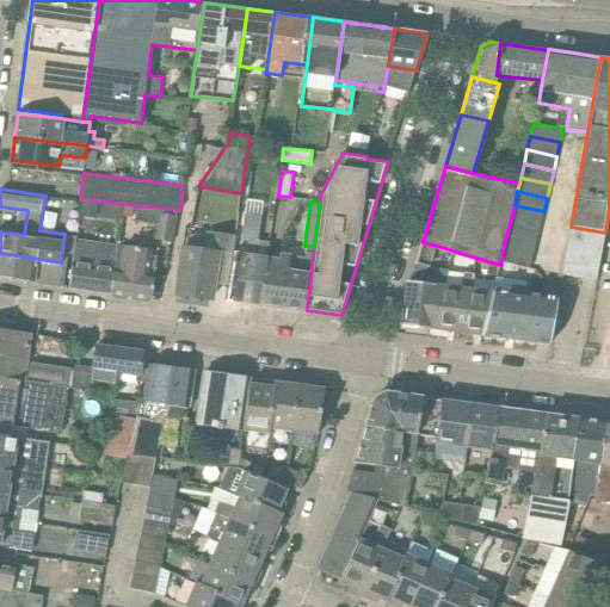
[(541,225),(544,211),(515,205),(511,218),(541,225)]
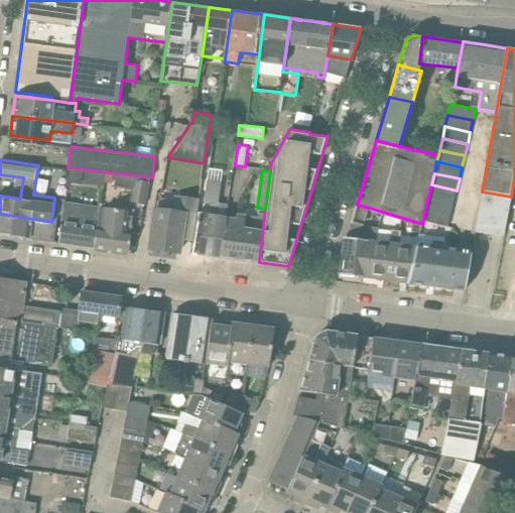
[(131,201),(146,204),(150,181),(135,178),(131,201)]
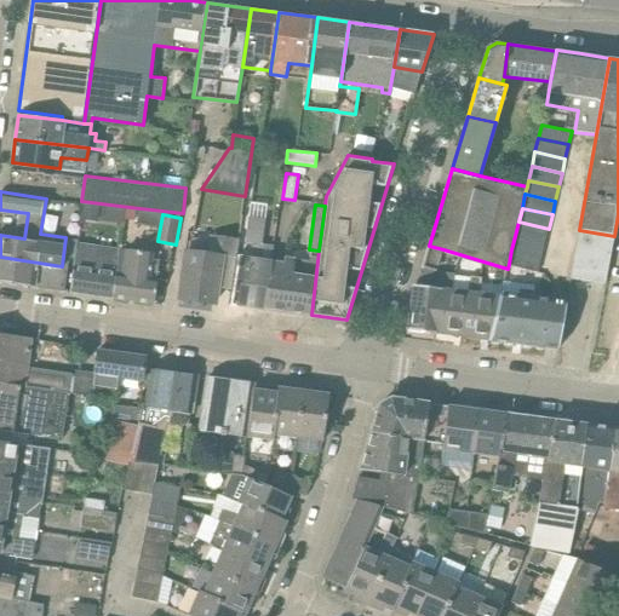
[(279,310),(285,260),(274,259),(275,248),(262,246),(265,219),(248,217),(238,304),(279,310)]
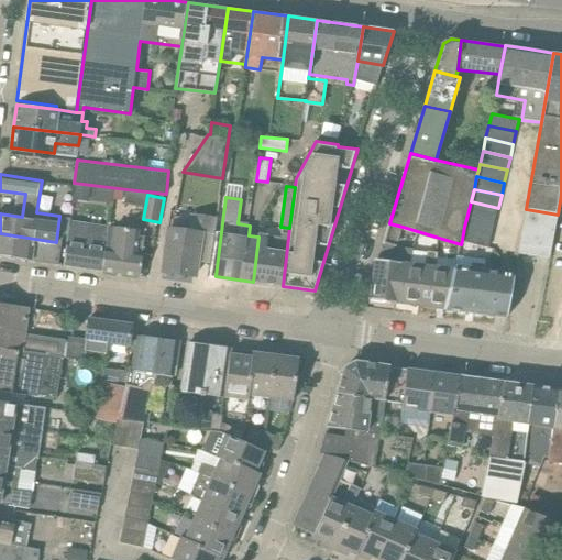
[(495,221),(498,208),(471,201),(467,215),(495,221)]
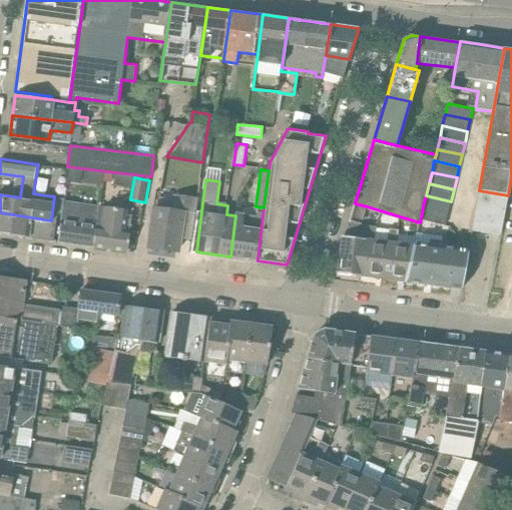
[(508,195),(479,190),(472,229),(501,233),(508,195)]
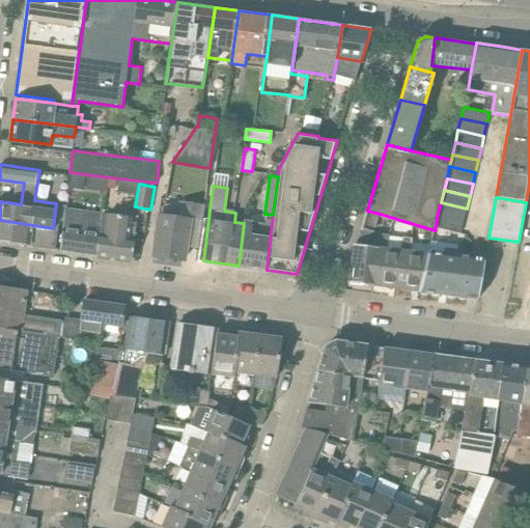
[(154,254),(185,258),(189,231),(201,233),(205,203),(185,200),(182,218),(160,215),(154,254)]
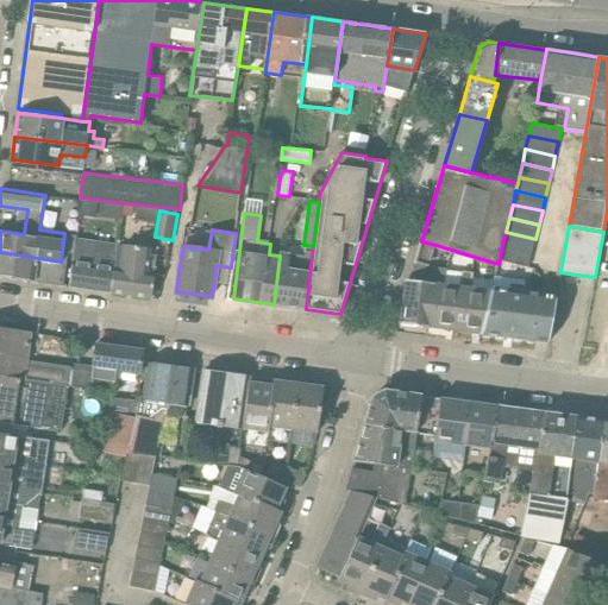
[(533,252),(536,239),(506,232),(502,245),(533,252)]
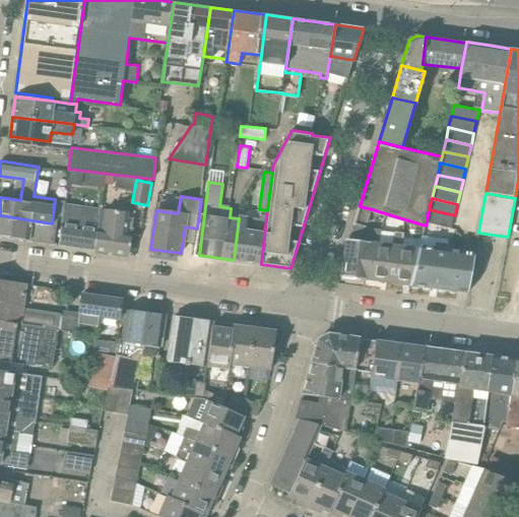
[(65,200),(55,199),(52,223),(0,215),(0,235),(55,243),(59,215),(63,215),(65,200)]
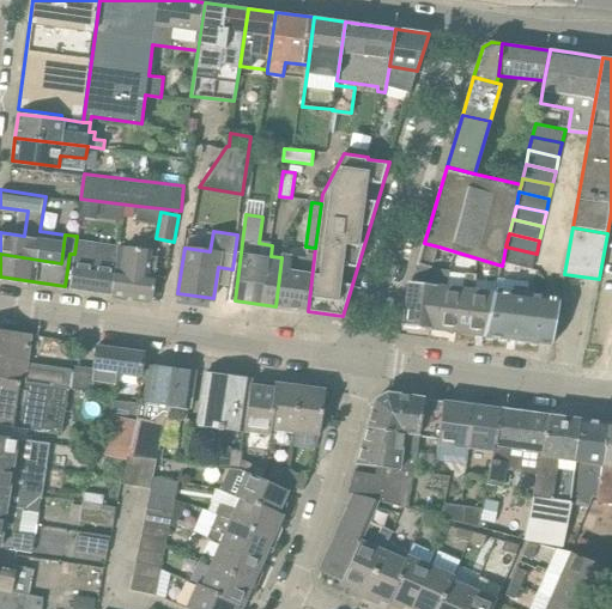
[(71,286),(111,292),(119,243),(78,238),(78,236),(77,236),(74,254),(71,286)]
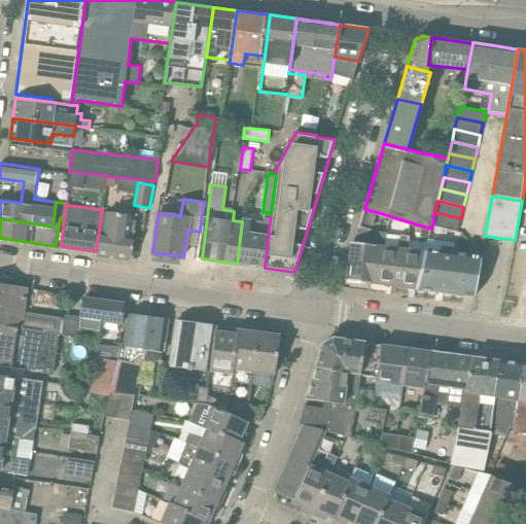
[(96,251),(132,256),(137,220),(132,219),(133,214),(102,209),(96,251)]
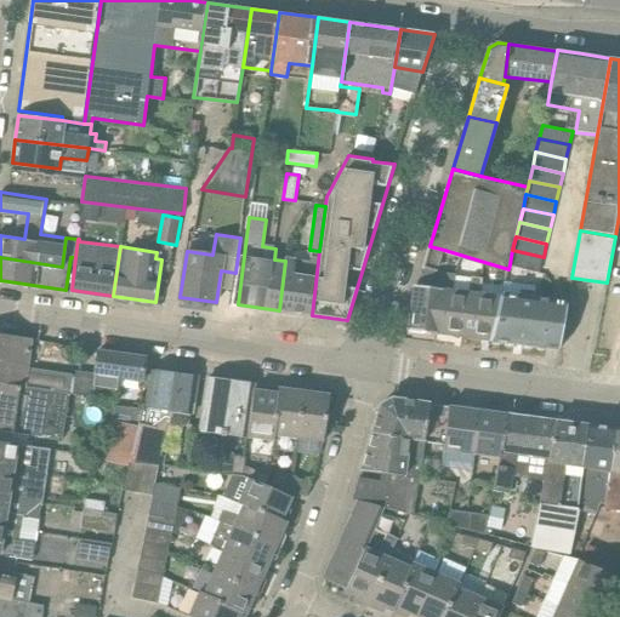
[(424,267),(437,270),(444,250),(430,246),(424,267)]
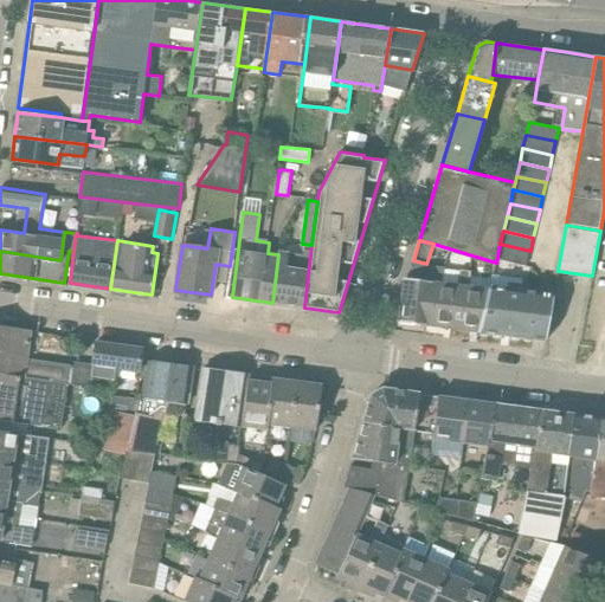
[(531,251),(500,244),(497,258),(527,265),(531,251)]
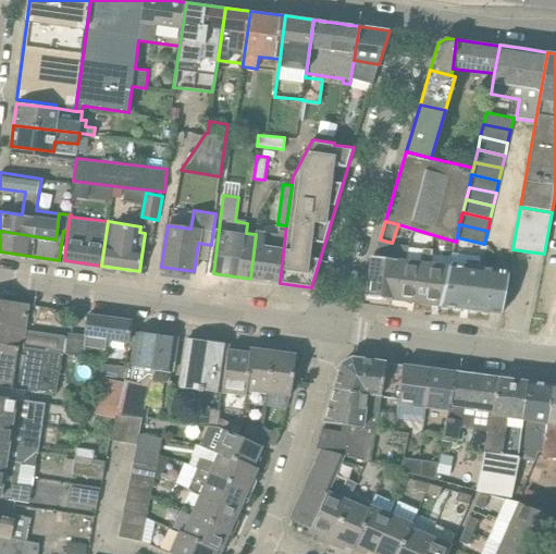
[(280,283),(285,235),(257,231),(256,234),(250,279),(280,283)]
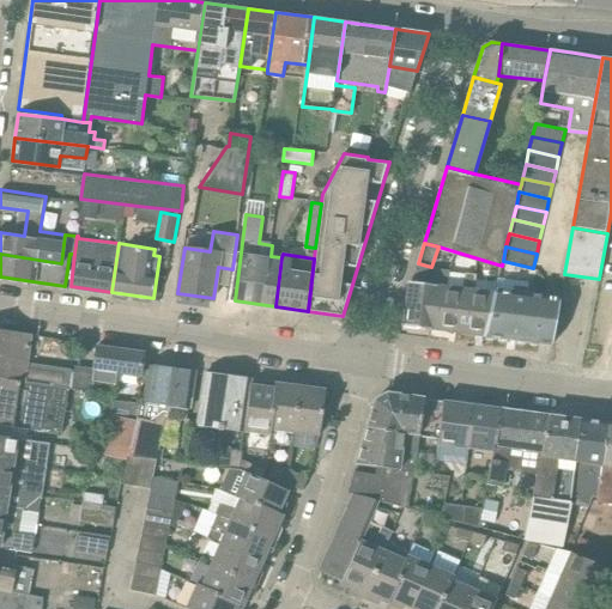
[(404,324),(431,328),(436,282),(426,281),(431,267),(418,263),(413,280),(407,298),(404,324)]
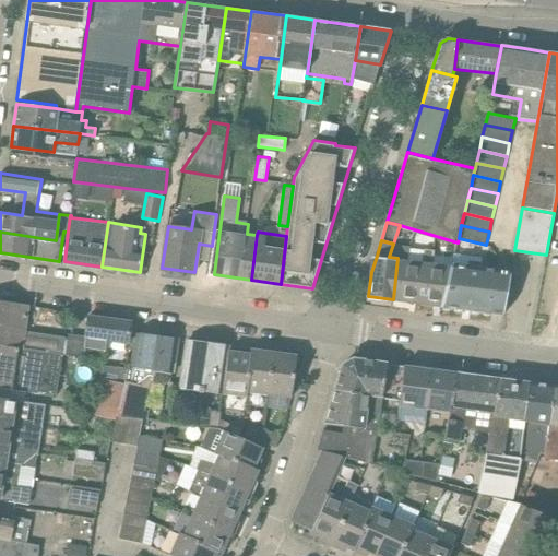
[(393,299),(417,303),(423,261),(411,260),(412,247),(401,245),(400,258),(398,258),(393,299)]
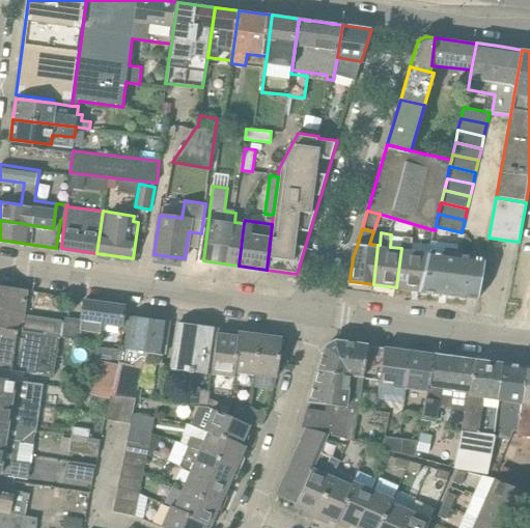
[(396,287),(420,290),(428,251),(414,249),(415,237),(405,235),(403,248),(401,248),(396,287)]
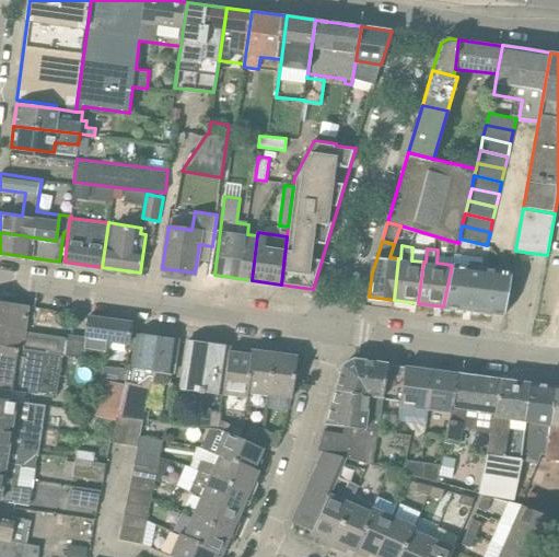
[(453,264),(452,265),(443,306),(504,314),(512,270),(453,264)]
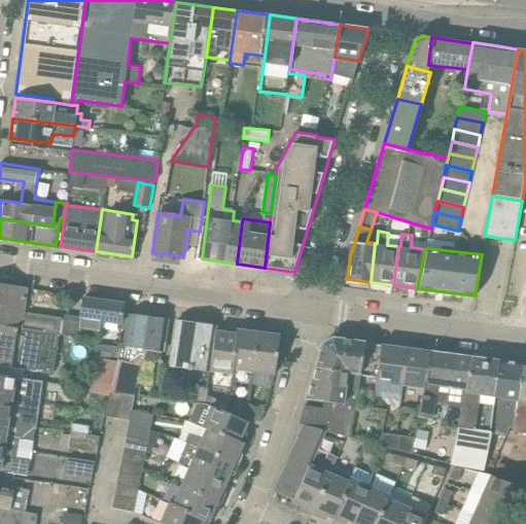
[(53,317),(24,313),(27,286),(0,282),(0,323),(50,332),(53,317)]
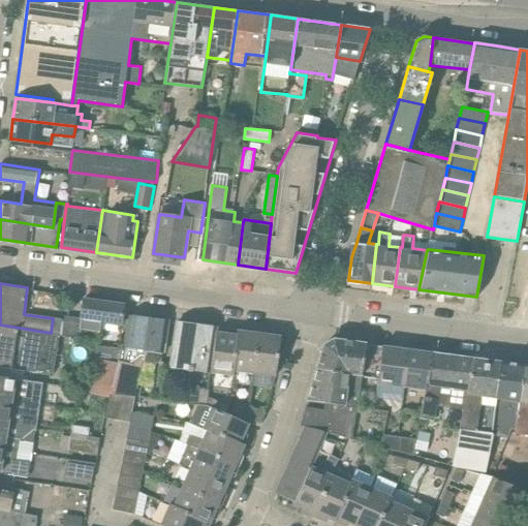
[(101,322),(121,325),(124,303),(84,298),(79,337),(99,340),(101,322)]
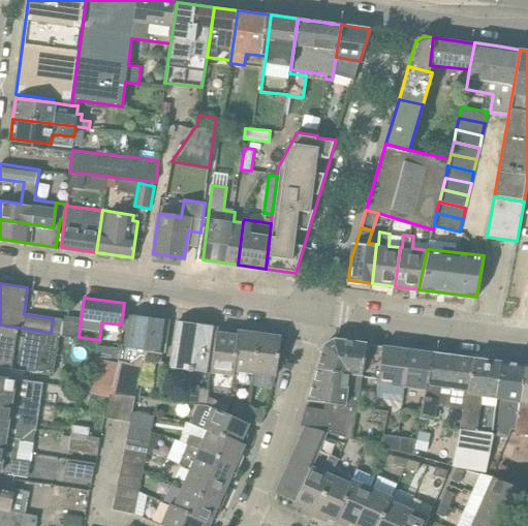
[(118,362),(112,390),(133,395),(135,388),(132,387),(137,365),(143,359),(161,362),(163,351),(167,320),(130,314),(126,344),(122,343),(118,362)]
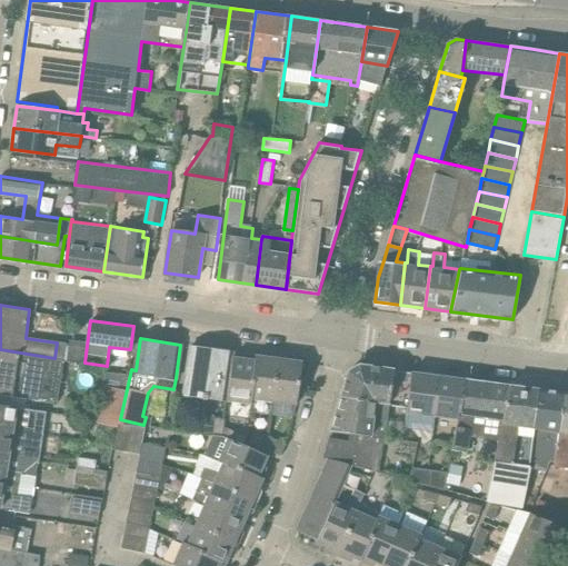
[(186,390),(228,396),(232,357),(232,353),(191,347),(186,390)]
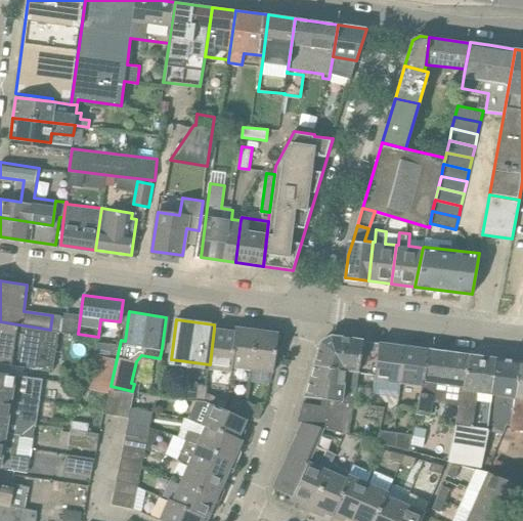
[(0,361),(36,367),(36,365),(53,368),(59,331),(50,330),(0,321),(0,361)]
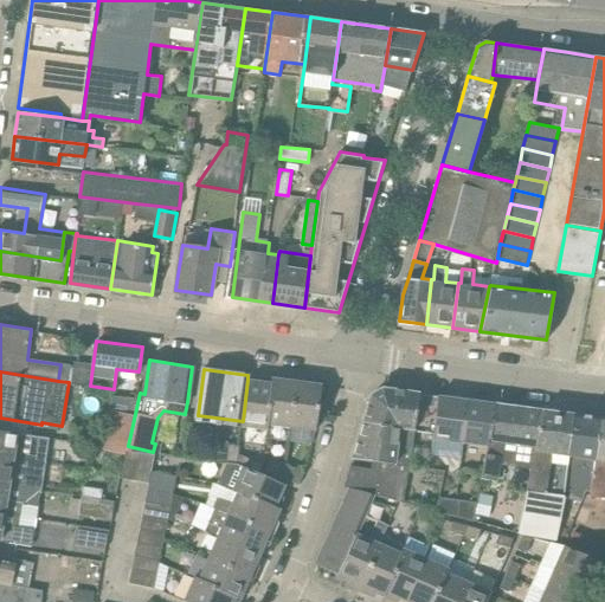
[(269,424),(291,427),(297,376),(287,375),(283,376),(281,379),(275,379),(269,424)]
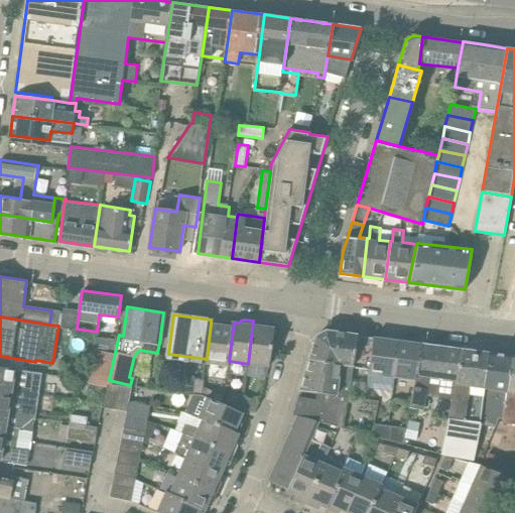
[(229,366),(229,361),(234,323),(223,321),(220,322),(218,325),(211,324),(207,359),(206,363),(229,366)]
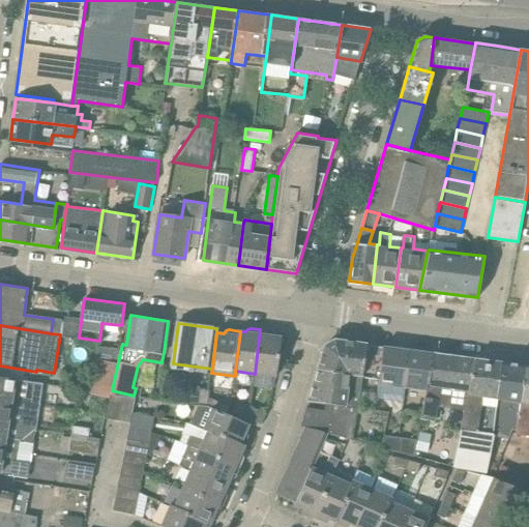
[(255,374),(276,377),(282,337),(273,335),(272,332),(270,330),(260,329),(255,374)]
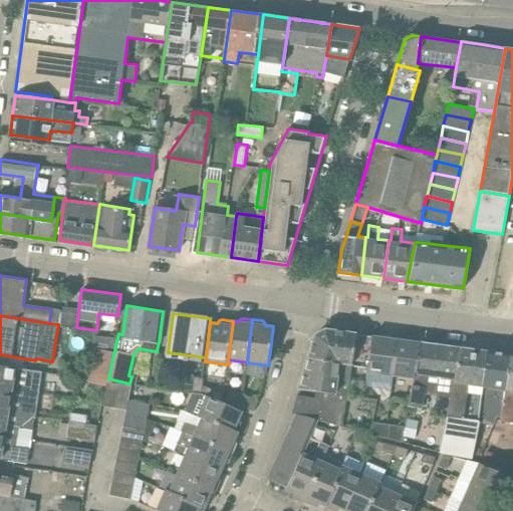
[(354,364),(368,366),(372,335),(324,329),(315,334),(312,344),(355,349),(354,364)]
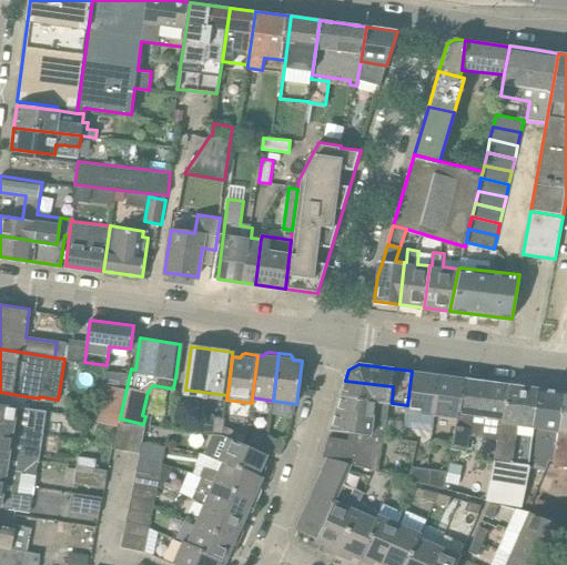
[(407,405),(436,409),(441,375),(412,371),(407,405)]
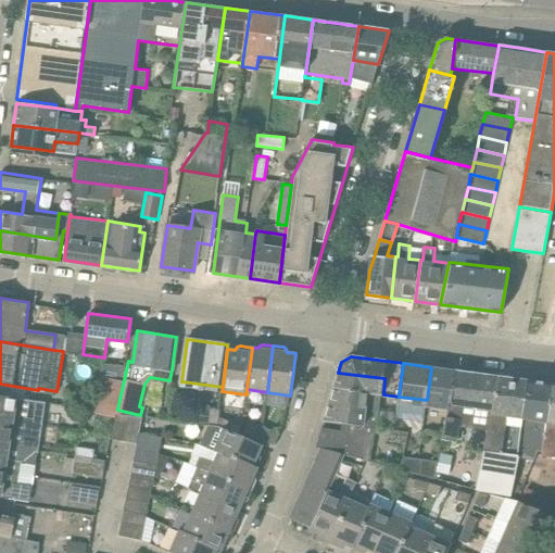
[(455,371),(431,367),(427,400),(449,402),(451,403),(455,371)]
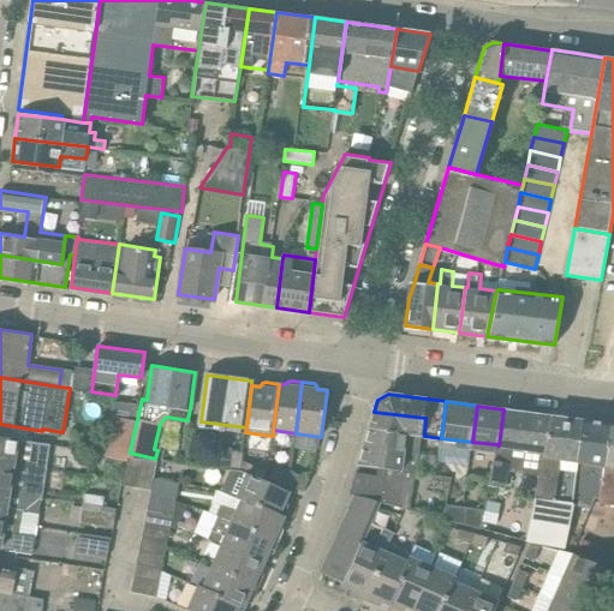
[(510,466),(535,469),(542,414),(504,409),(499,445),(496,444),(494,460),(489,481),(507,485),(510,466)]
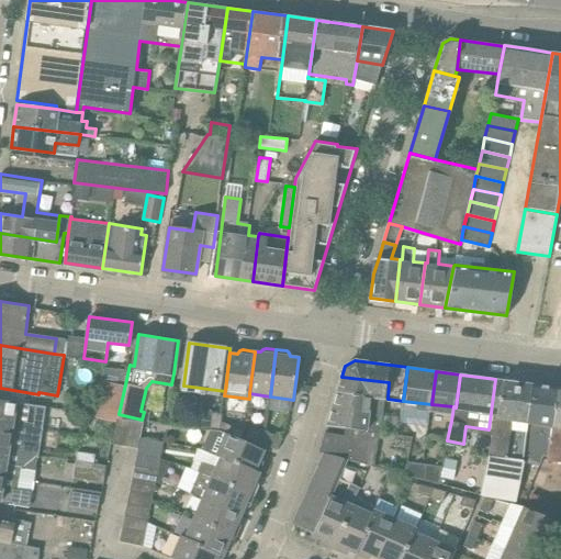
[(376,414),(382,415),(383,399),(388,399),(389,382),(341,377),(337,393),(369,398),(368,406),(377,407),(376,414)]
